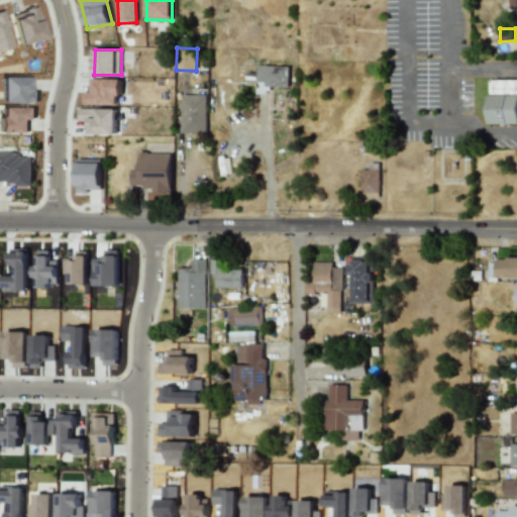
[(257,82),(266,82),(266,87),(289,88),(289,67),(259,66),(257,82)]
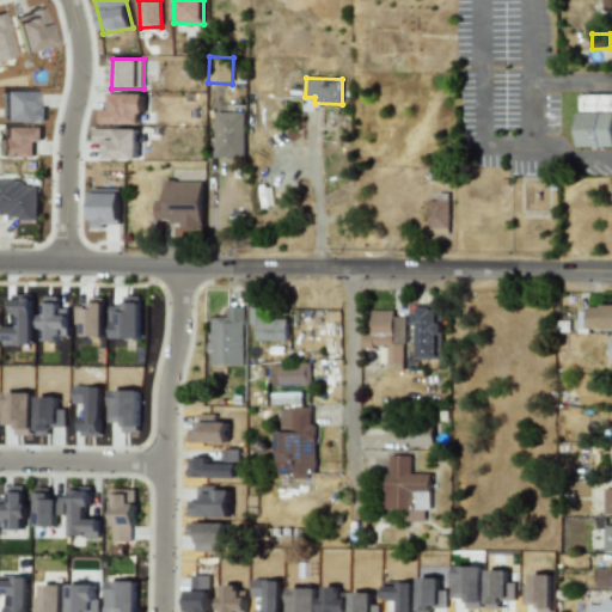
[(144,95),(106,93),(106,109),(99,109),(99,123),(142,124),(144,95)]
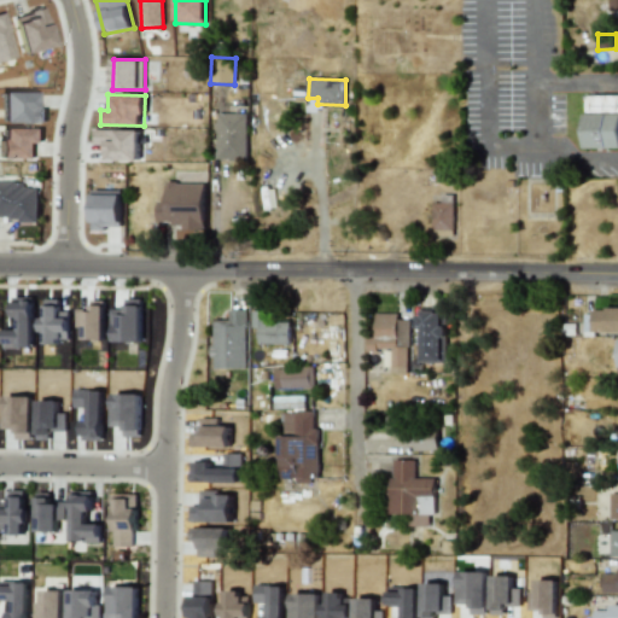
[(617,95),(586,97),(587,150),(617,149),(617,95)]
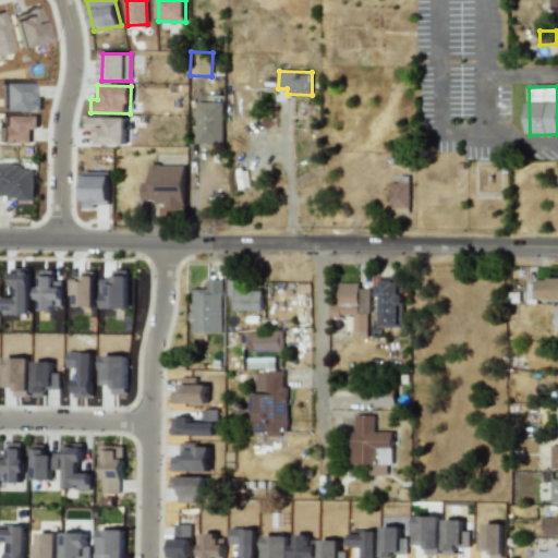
[(222,145),(225,102),(197,101),(195,145),(222,145)]
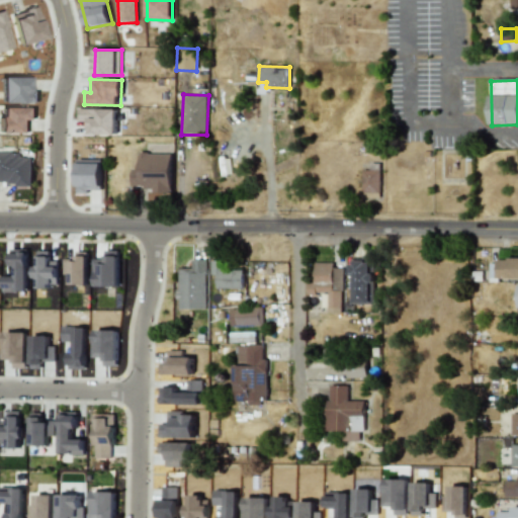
[(79,120),(90,120),(90,135),(117,136),(117,109),(80,108),(79,120)]
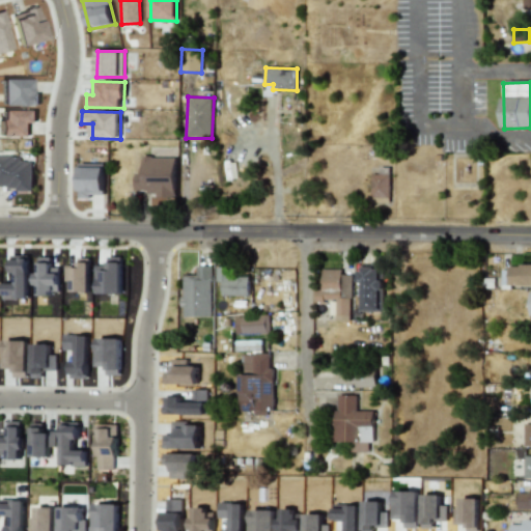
[(0,189),(32,190),(33,158),(0,157),(0,189)]
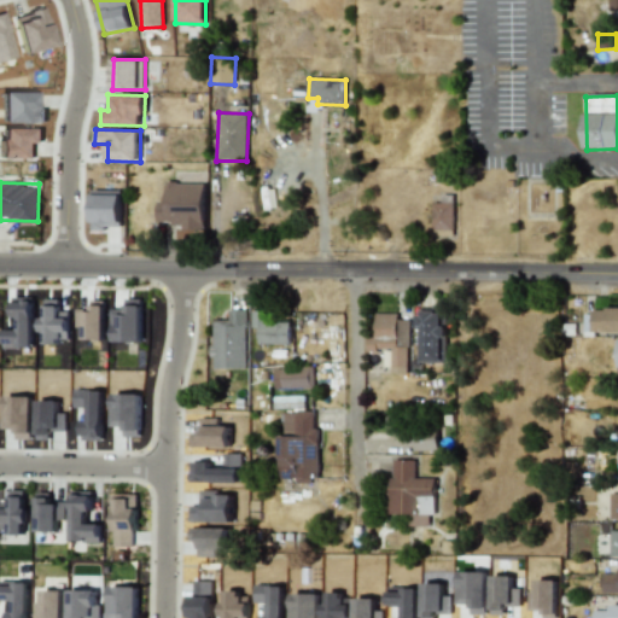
[(157,223),(182,223),(182,232),(204,232),(205,184),(165,182),(165,200),(157,200),(157,223)]
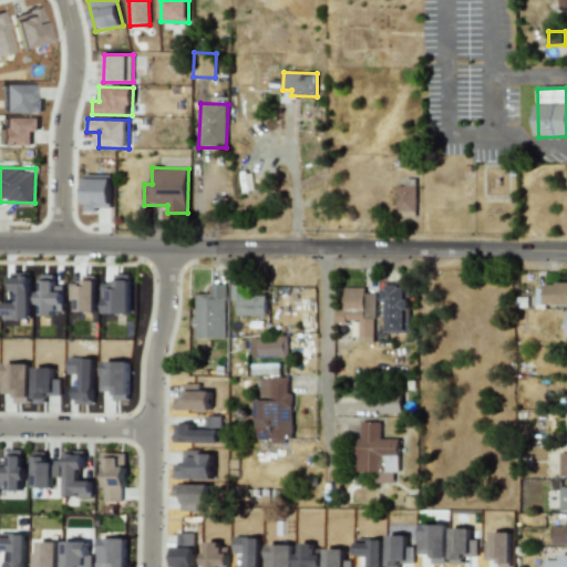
[(112,175),(85,174),(84,210),(112,212),(112,175)]
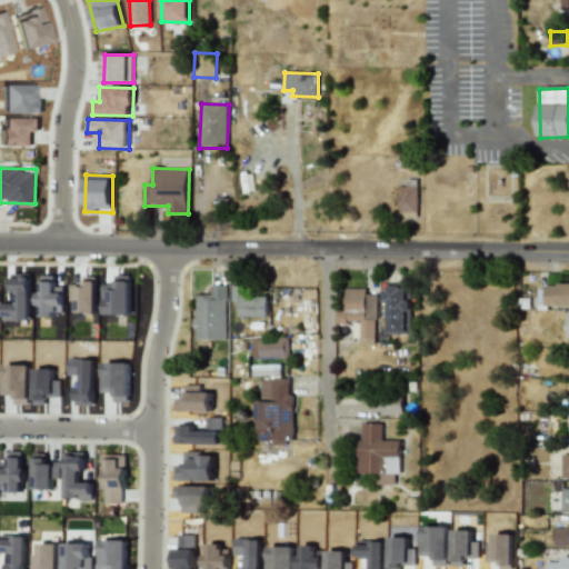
[(417,186),(398,187),(399,217),(418,217),(417,186)]
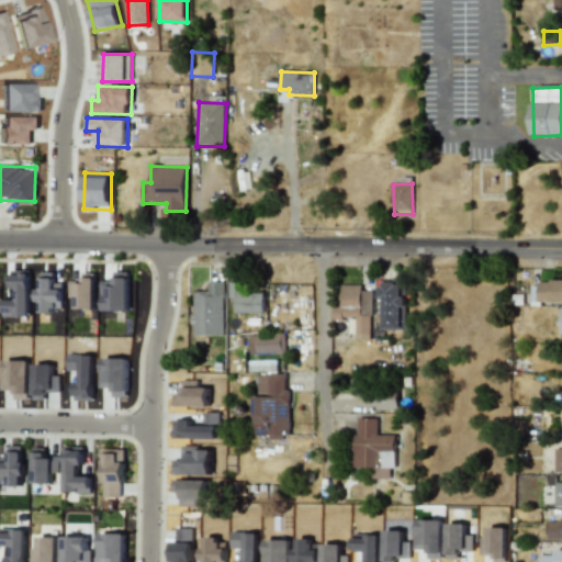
[(63,290),(54,289),(55,272),(40,272),(38,311),(63,312),(63,290)]
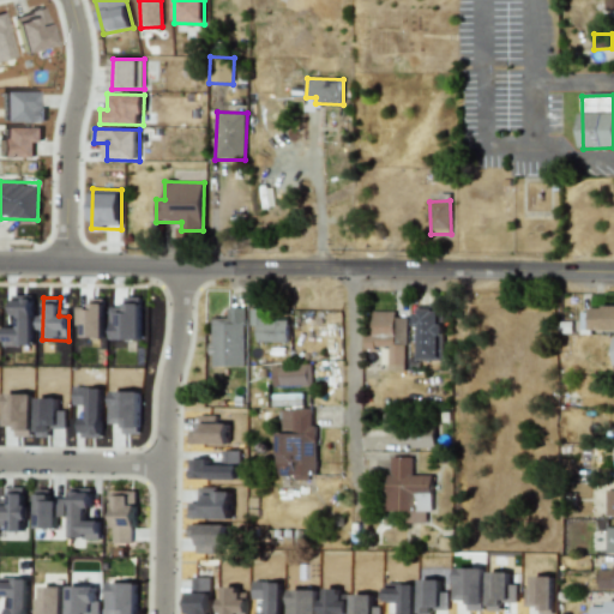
[(142,298),(126,298),(125,307),(113,307),(112,343),(142,344),(142,298)]
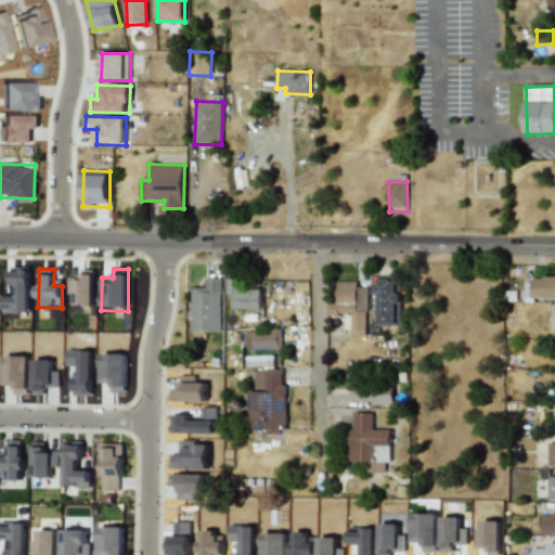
[(29,313),(30,271),(5,270),(4,312),(29,313)]
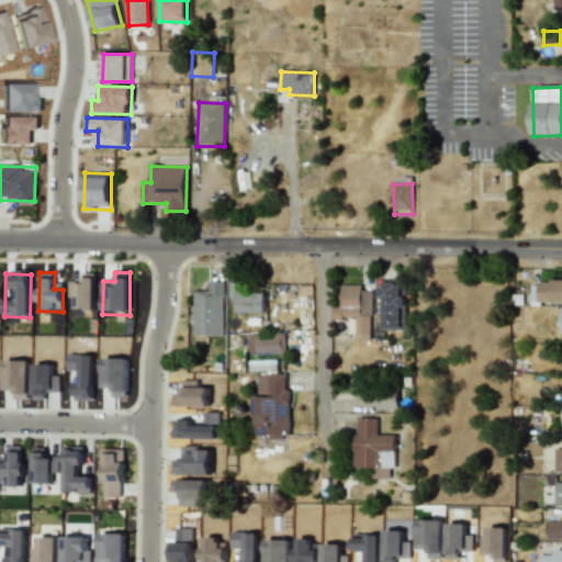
[(69,282),(69,298),(76,298),(76,312),(96,311),(94,273),(82,273),(82,282),(69,282)]
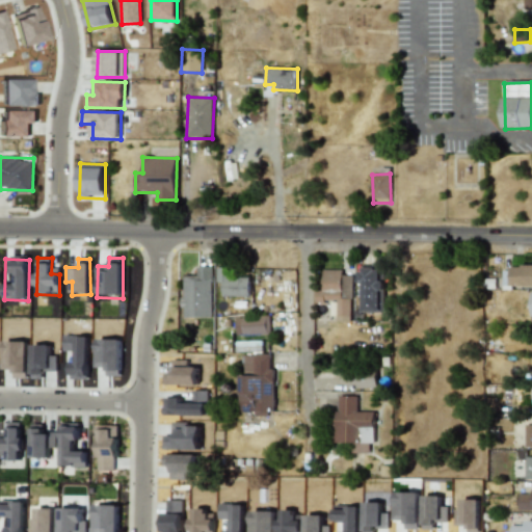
[(531,287),(531,265),(512,266),(512,288),(531,287)]
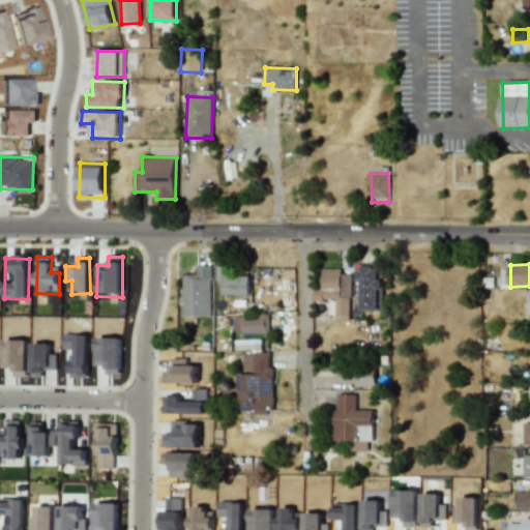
[(212,265),(197,265),(197,274),(183,274),(182,317),(211,318),(212,265)]
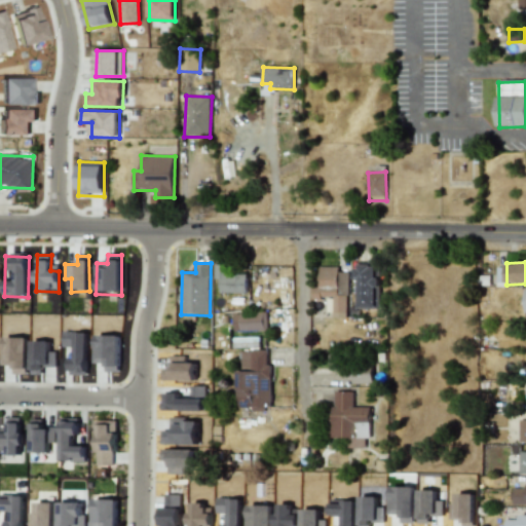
[(246,294),(247,273),(230,273),(230,265),(215,264),(214,278),(220,278),(220,293),(246,294)]
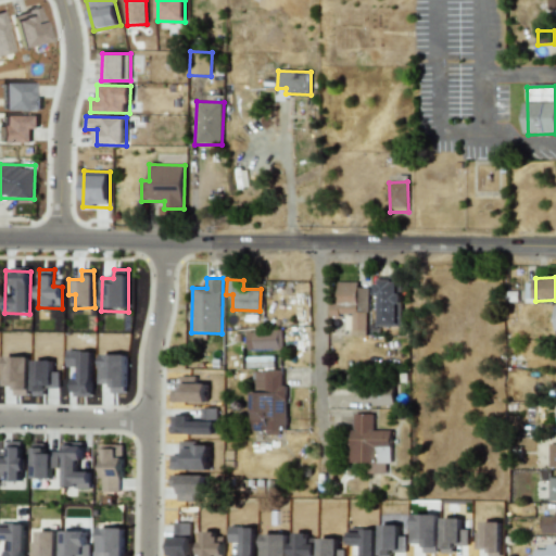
[(377,279),(377,295),(380,295),(379,328),(401,328),(402,280),(377,279)]
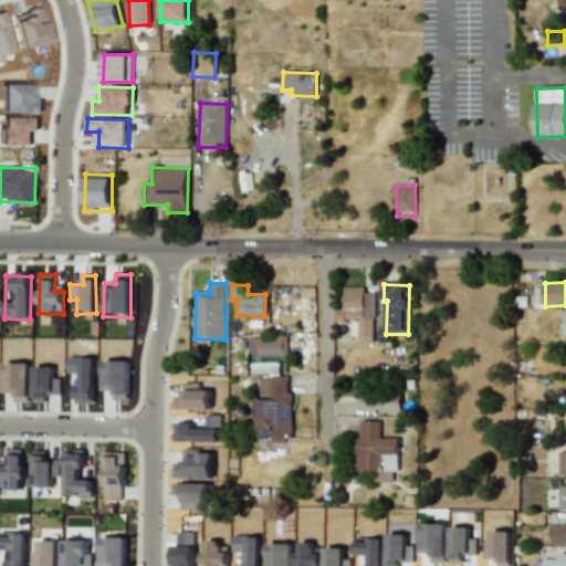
[(358,343),(374,343),(374,293),(364,293),(364,287),(344,286),(344,307),(335,307),(335,321),(358,321),(358,343)]
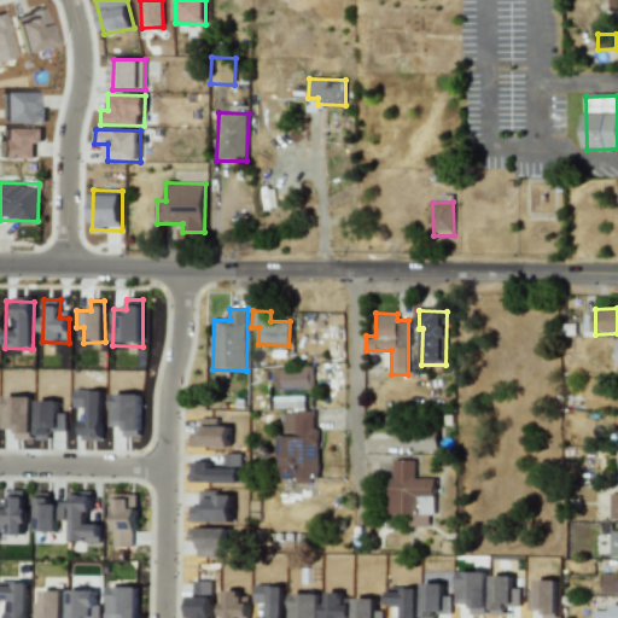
[(314,390),(314,367),(274,368),(275,391),(314,390)]
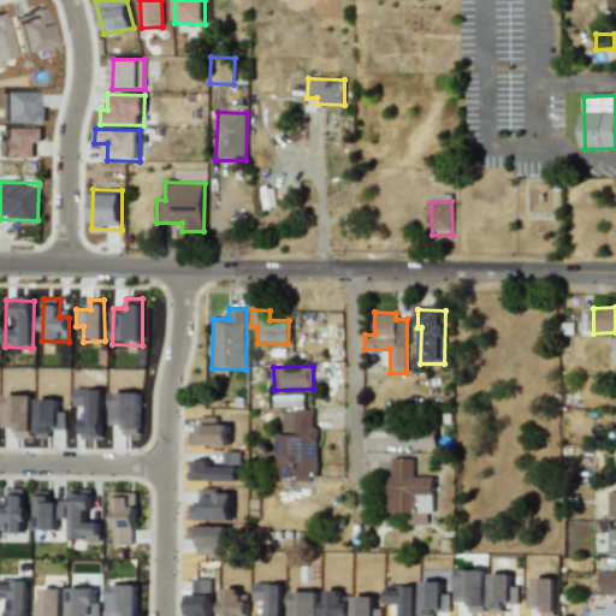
[(279,478),(295,478),(296,481),(317,481),(317,426),(313,426),(313,410),(279,410),(279,478)]
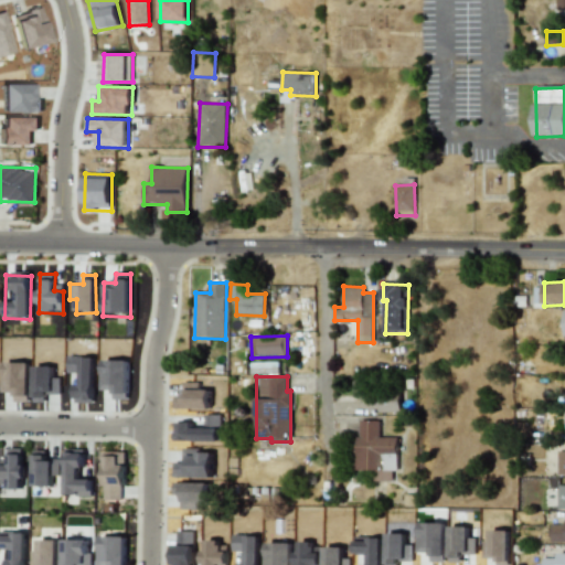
[(400,391),(370,390),(370,412),(400,412),(400,391)]
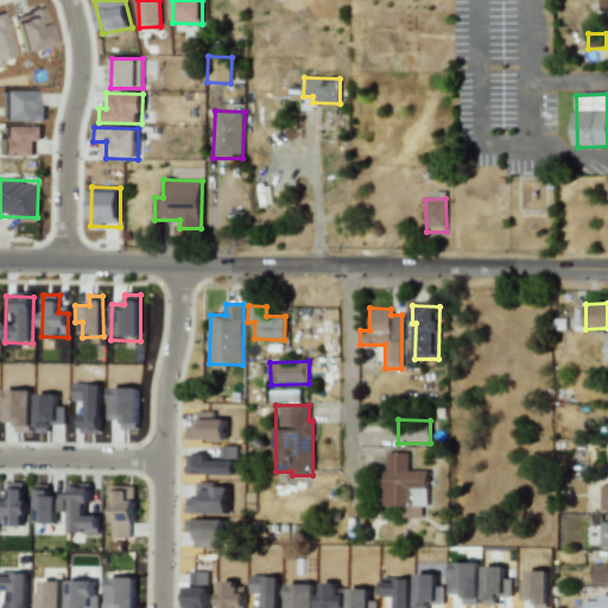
[(428,470),(409,470),(409,453),(384,453),(384,505),(391,505),(391,518),(422,518),(422,507),(428,507),(428,470)]
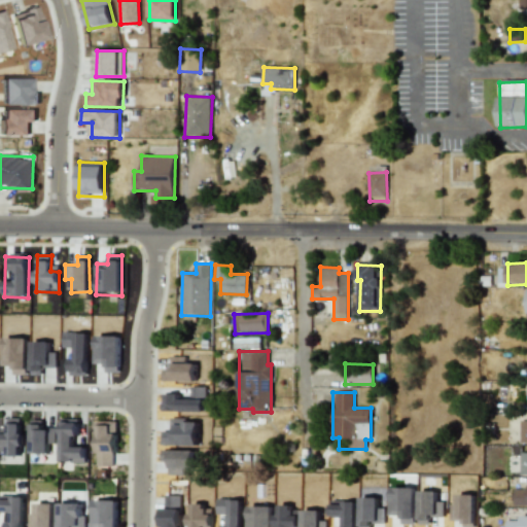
[(1,428),(1,454),(23,455),(23,418),(9,418),(8,428),(1,428)]
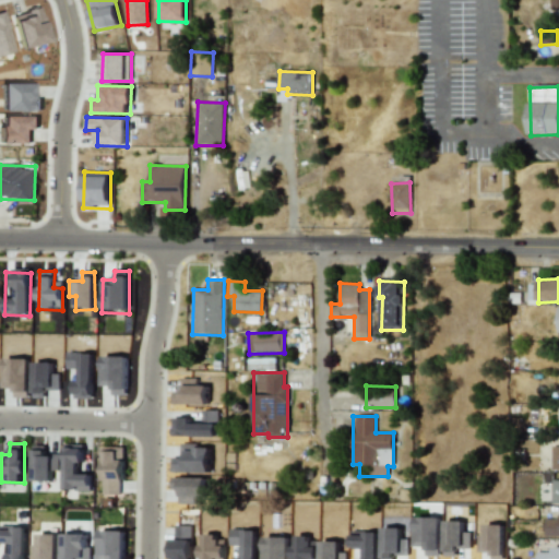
[(84,444),(66,444),(64,492),(92,492),(92,473),(79,473),(79,464),(83,464),(84,444)]
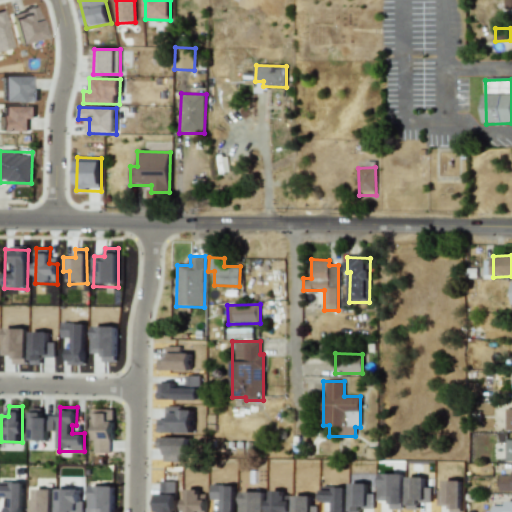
[(30,442),(48,442),(48,432),(54,432),(55,415),(42,415),(42,408),(31,408),(30,442)]
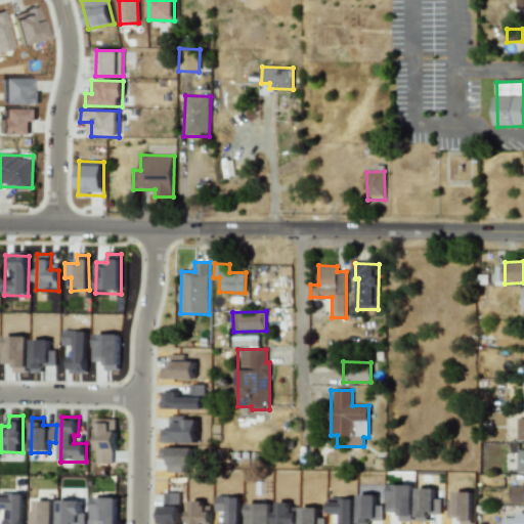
[(116,464),(116,419),(98,419),(97,464),(116,464)]
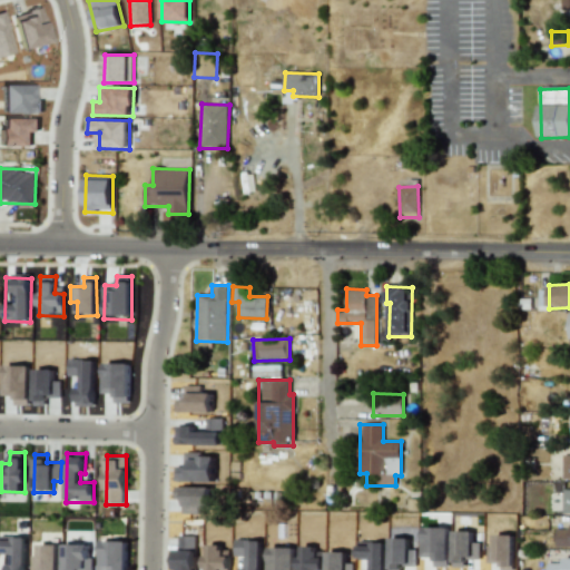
[(569,528),(556,529),(556,547),(569,546),(569,528)]
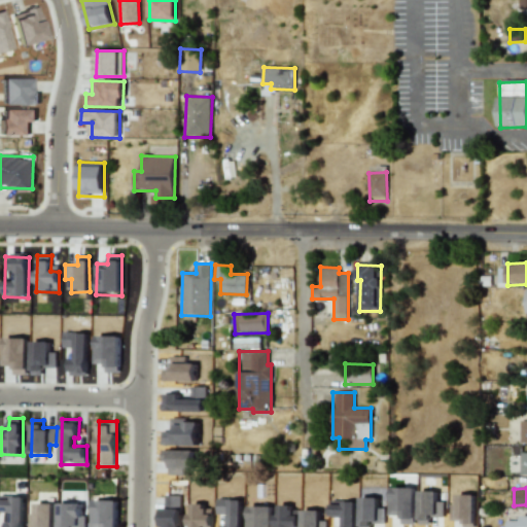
[(6,526),(24,526),(24,496),(0,496),(0,512),(12,513),(12,522),(7,522),(6,526)]
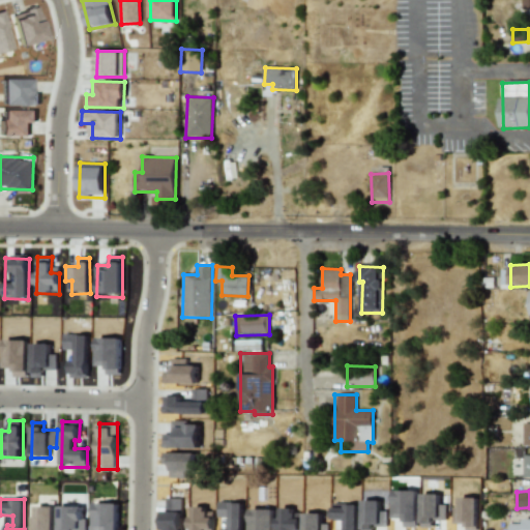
[(90,529),(117,529),(119,504),(95,503),(94,514),(91,514),(90,529)]
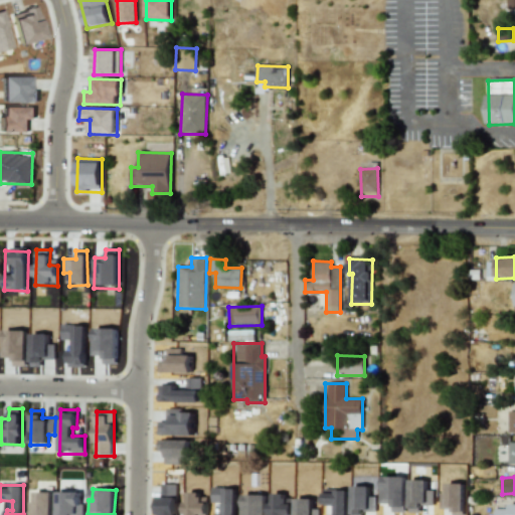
[(28,514),(53,514),(53,492),(35,492),(35,502),(29,502),(28,514)]
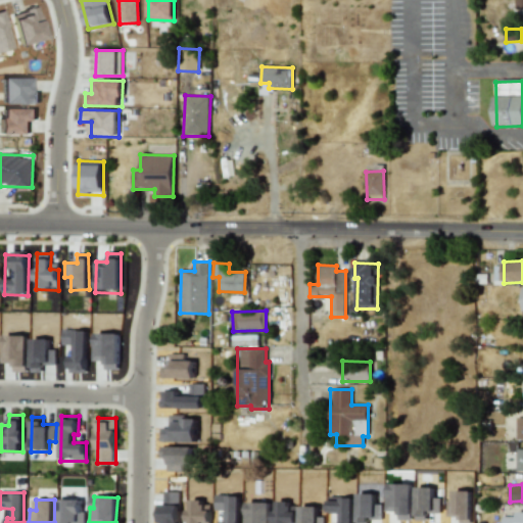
[(58,522),(83,522),(84,500),(58,500),(58,522)]
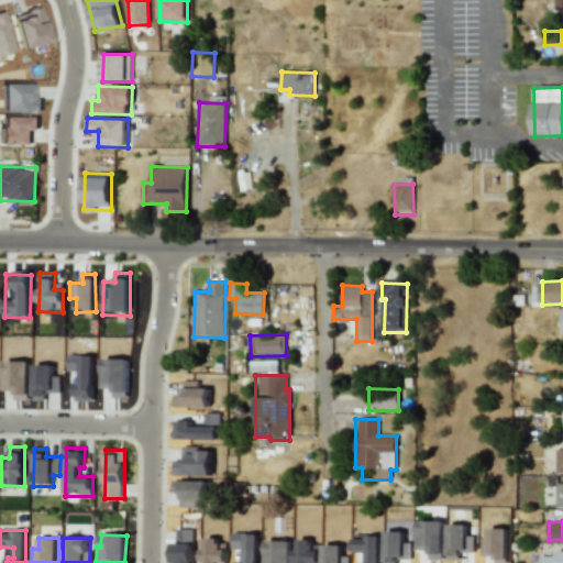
[(540,562),(562,562),(562,551),(555,551),(555,556),(541,556),(540,562)]
